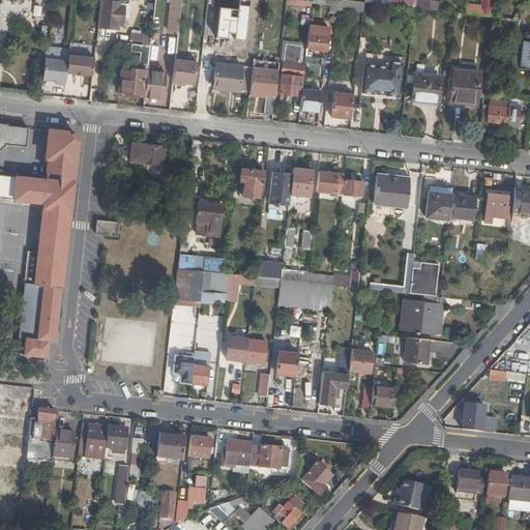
[(129,3),(128,0),(99,0),(97,24),(119,26),(122,3),(129,3)]
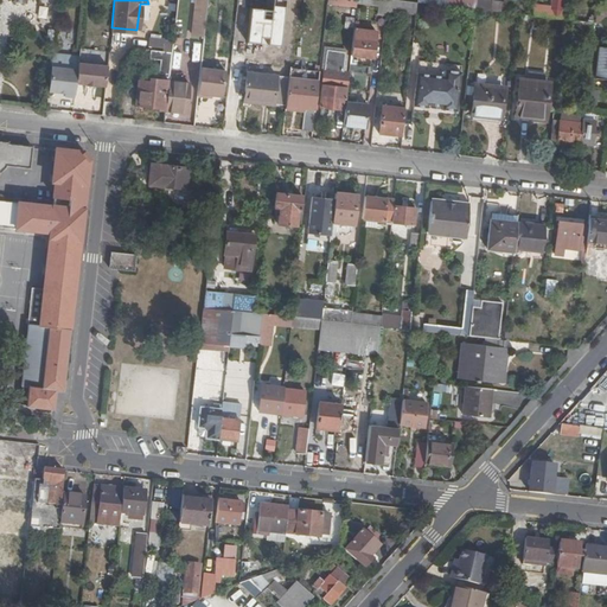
[(206,31),(209,0),(197,0),(195,30),(206,31)]
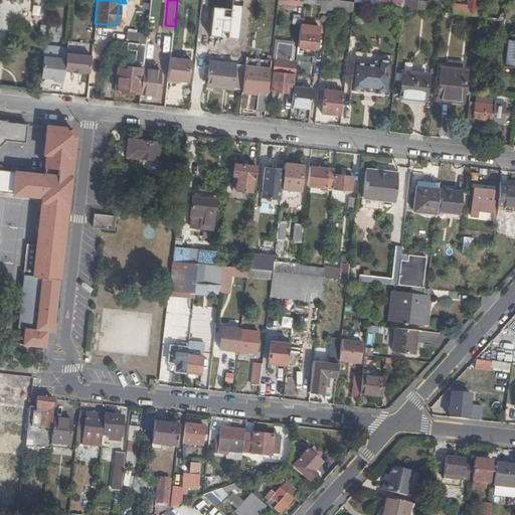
[(354,3),(333,0),(328,0),(328,6),(328,9),(353,11),(353,9),(354,3)]
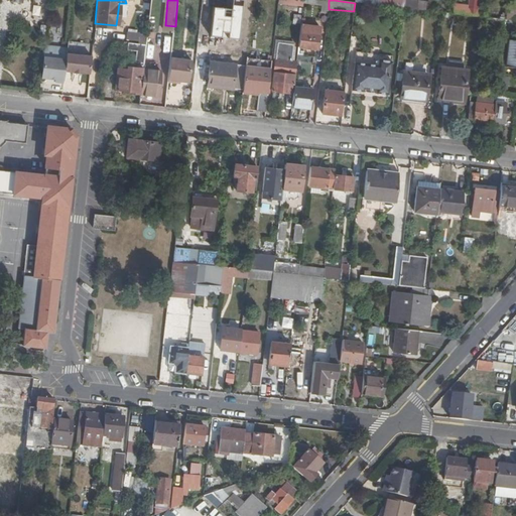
[(380,0),(379,5),(404,8),(405,0),(380,0)]
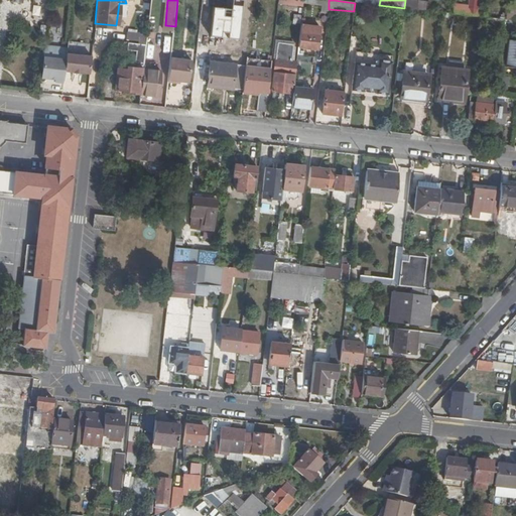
[(405,0),(404,8),(429,11),(430,2),(427,2),(419,1),(418,2),(405,0)]
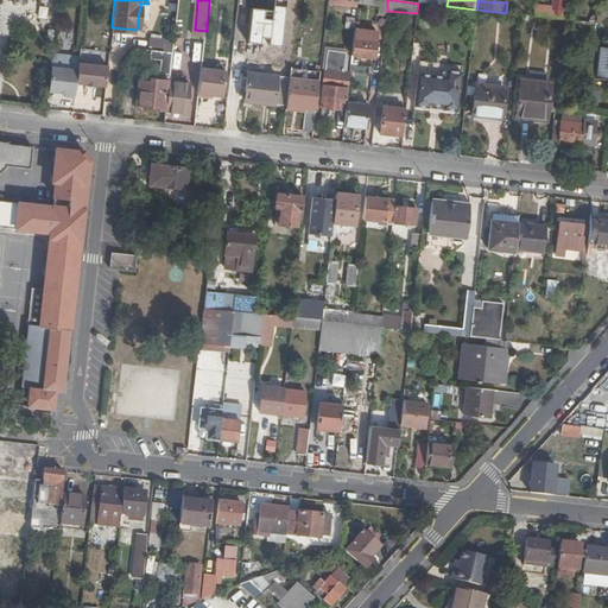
[(534,17),(565,19),(565,11),(561,11),(562,0),(551,0),(551,10),(536,7),(534,17)]
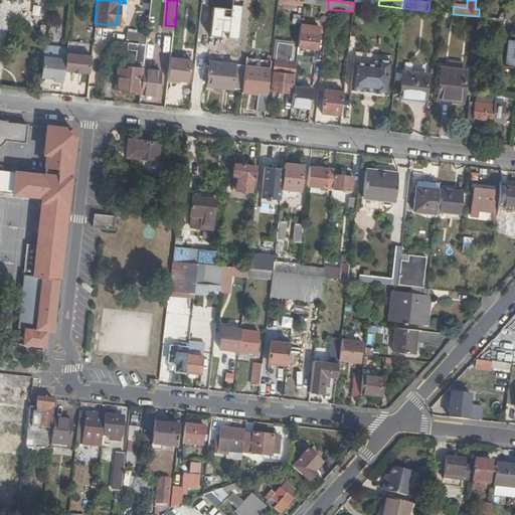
[(32,5),(31,15),(39,16),(40,6),(32,5)]
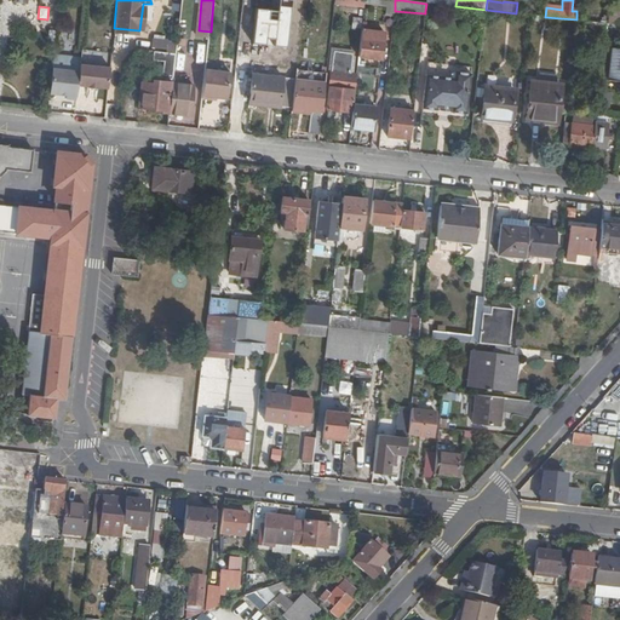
[(609,23),(619,24),(619,9),(610,9),(609,23)]
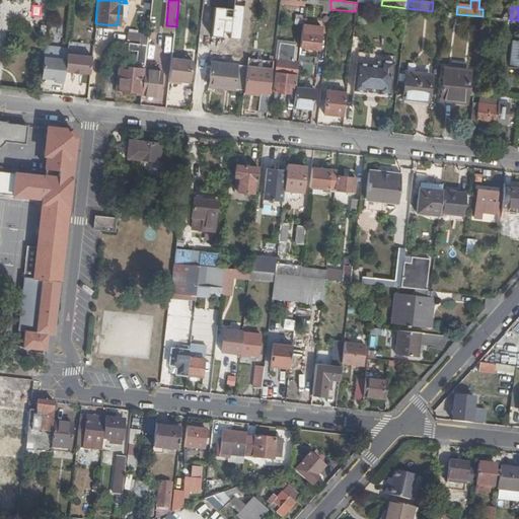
[(149,22),(157,23),(158,14),(150,13),(149,22)]
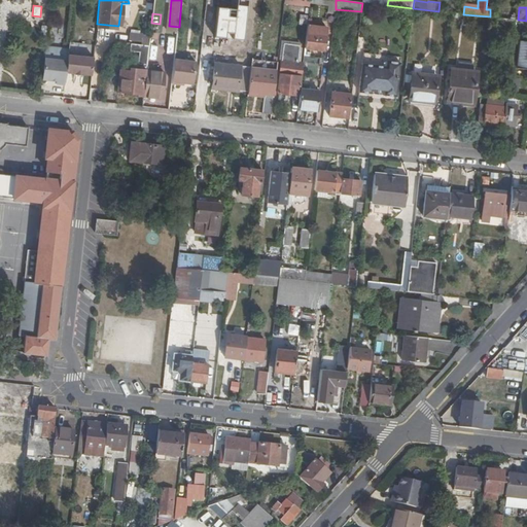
[(312,20),(308,20),(305,48),(324,50),(326,28),(311,26),(312,20)]
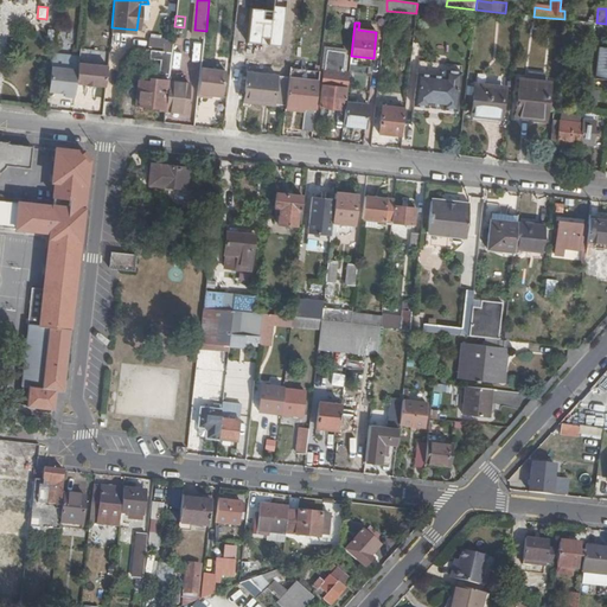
[(149,48),(163,49),(164,40),(151,39),(149,48)]
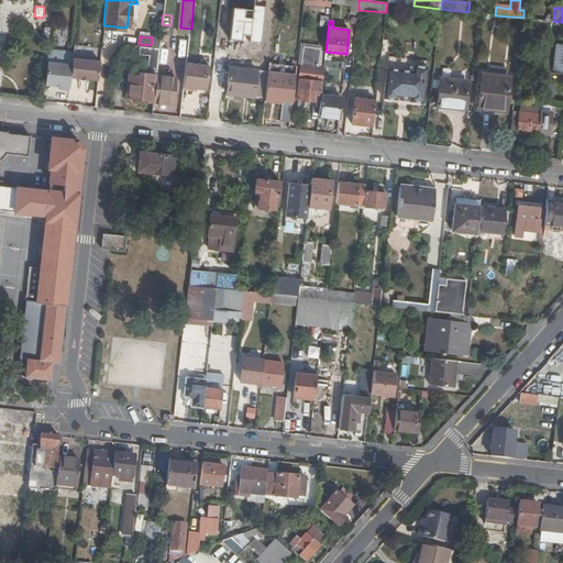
[(90,78),(98,79),(100,61),(101,50),(74,46),(73,57),(73,65),(70,77),(80,78),(81,80),(90,81),(90,78)]
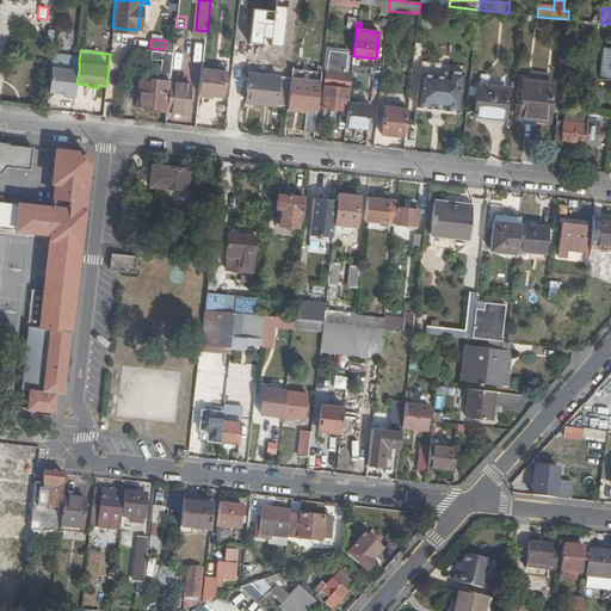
[(610,60),(603,60),(599,91),(610,92),(610,60)]
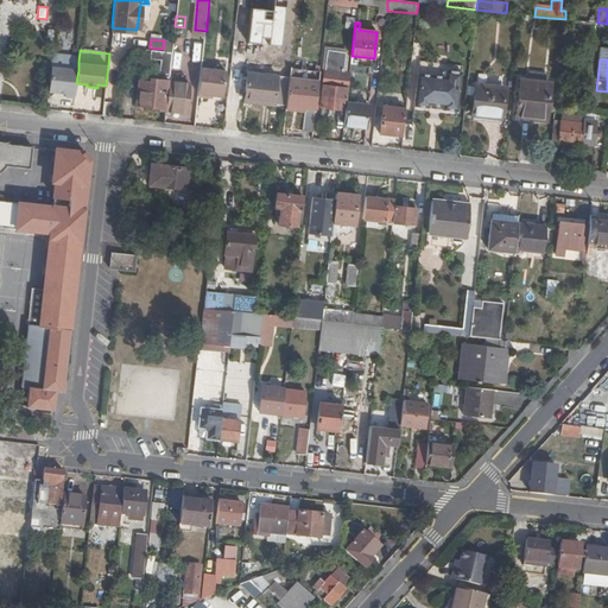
[(52,68),(50,93),(67,94),(67,96),(75,97),(76,83),(78,70),(52,68)]
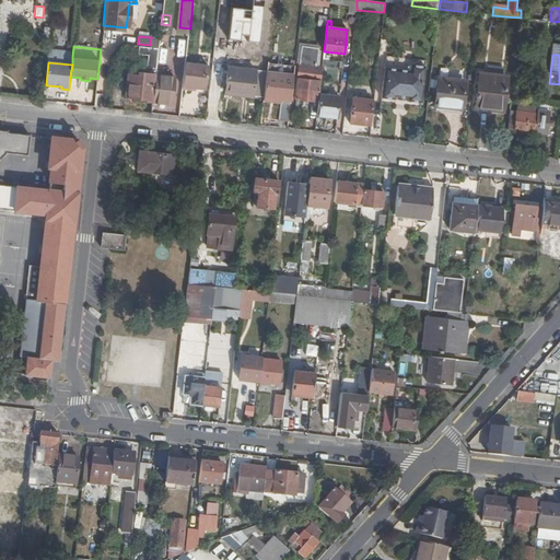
[(208,65),(186,62),(184,86),(193,88),(196,89),(206,89),(208,65)]
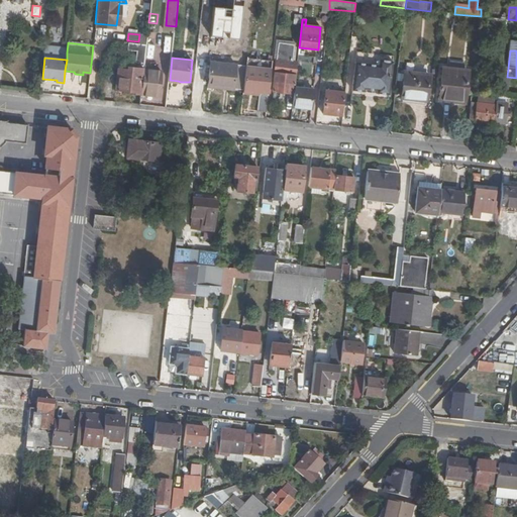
[(271,73),(272,62),(247,59),(246,67),(246,70),(243,91),(268,93),(271,73)]
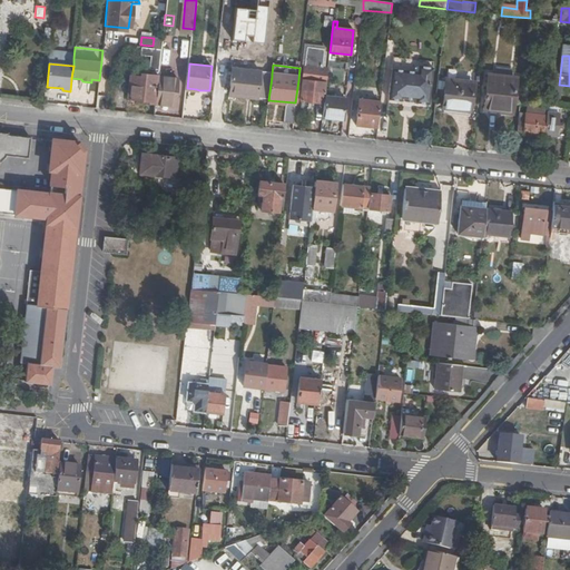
[(419,71),(392,69),(389,100),(402,101),(402,99),(416,100),(416,104),(429,105),(432,68),(420,67),(419,71)]
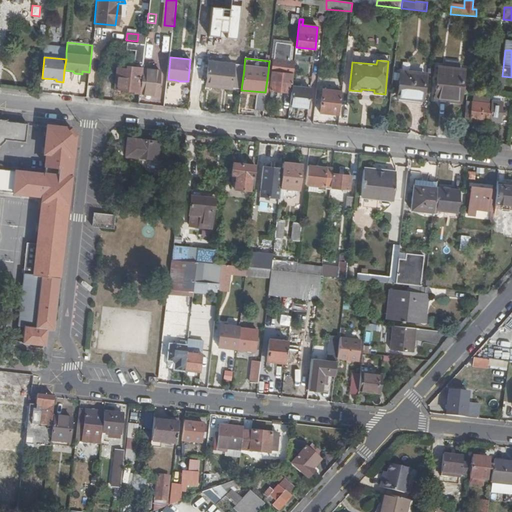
[(206,87),(241,90),(244,69),(244,66),(208,62),(206,87)]
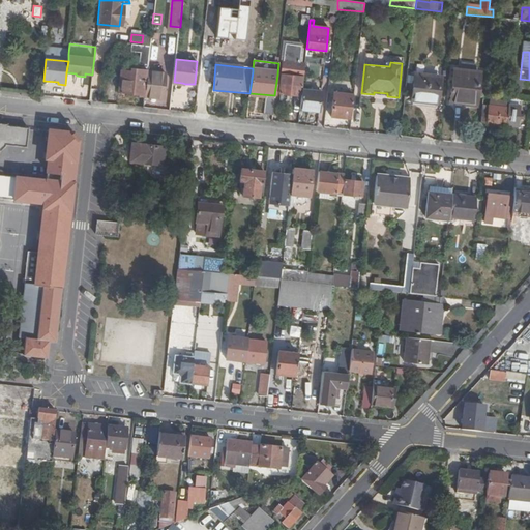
[(137,96),(145,97),(148,71),(149,68),(133,67),(133,69),(123,68),(120,90),(134,92),(137,92),(137,96)]
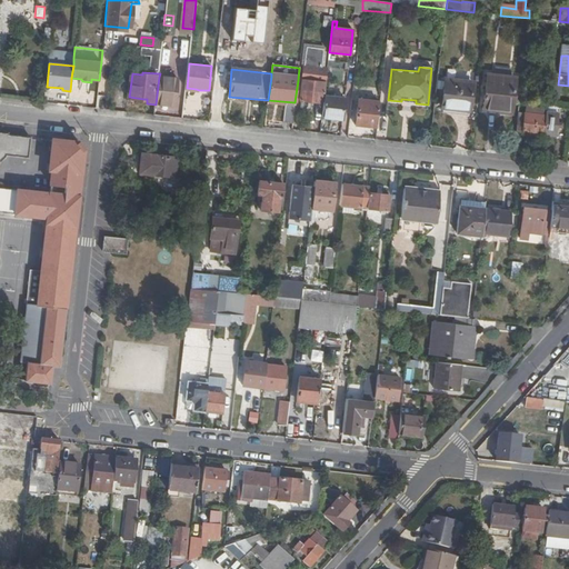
[(513,79),(488,76),(486,95),(483,96),(483,99),(485,100),(485,108),(498,110),(500,112),(501,112),(510,113),(513,79)]
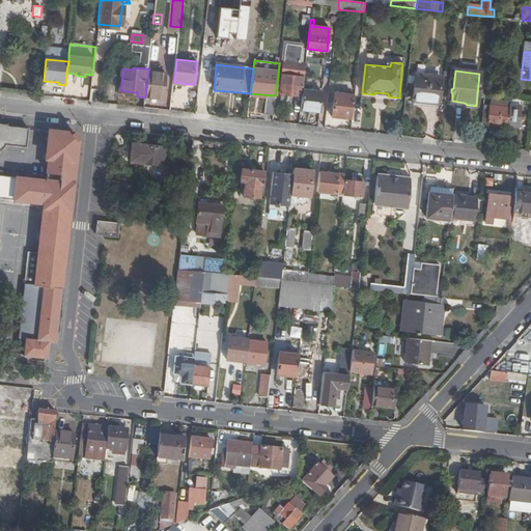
[(148,72),(145,98),(164,99),(167,74),(148,72)]
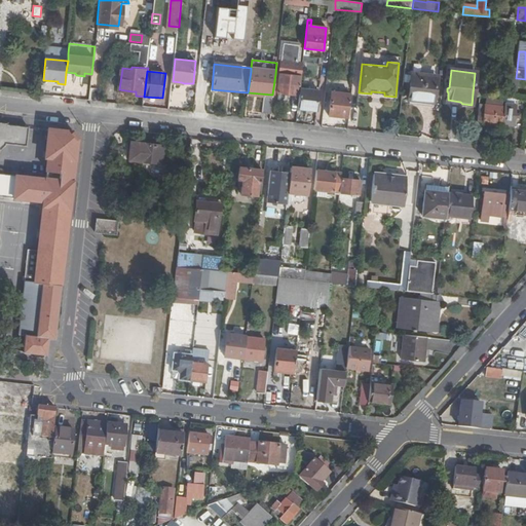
[(298,86),(300,86),(301,77),(279,75),(277,95),(297,97),(298,86)]
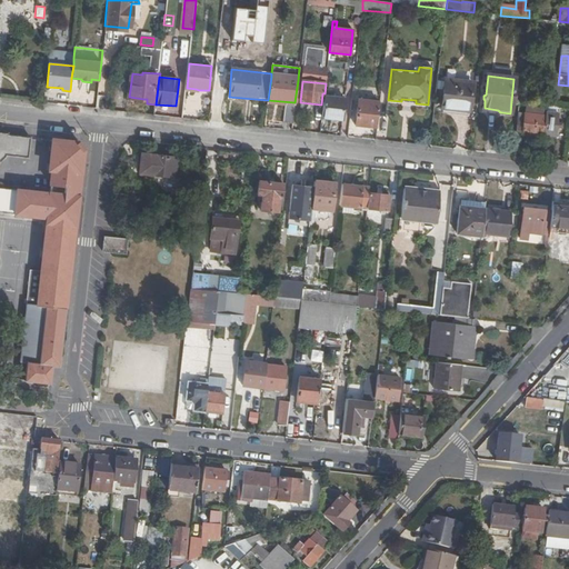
[(469,111),(472,85),(445,81),(441,108),(442,108),(468,111),(469,111)]
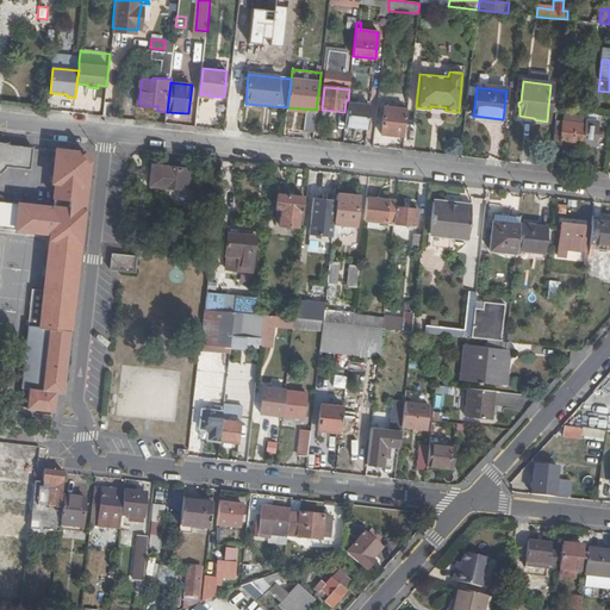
[(371,106),(349,104),(346,126),(367,129),(371,106)]
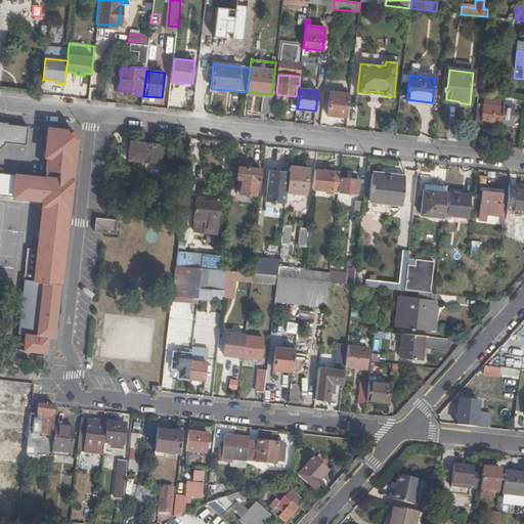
[(328,116),(347,119),(350,94),(331,92),(328,116)]
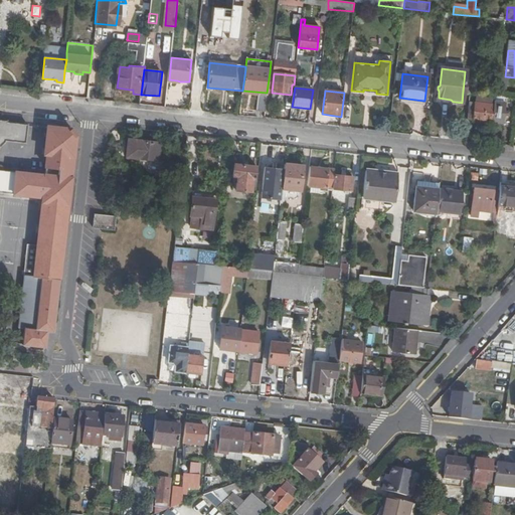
[(469,103),(467,121),(492,123),(495,97),(477,95),(476,104),(469,103)]
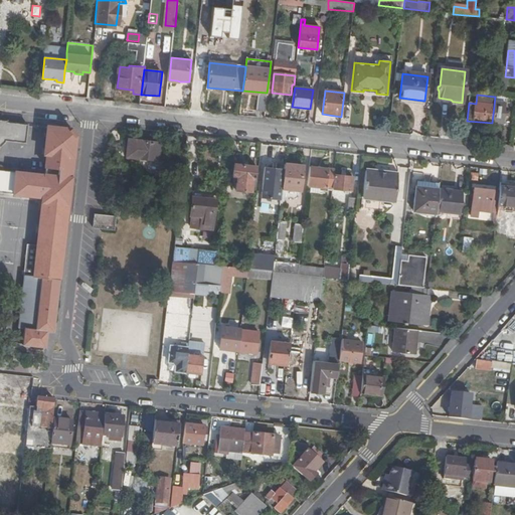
[(495,97),(492,123),(503,124),(505,116),(510,116),(510,112),(505,111),(507,96),(495,95),(495,97)]
